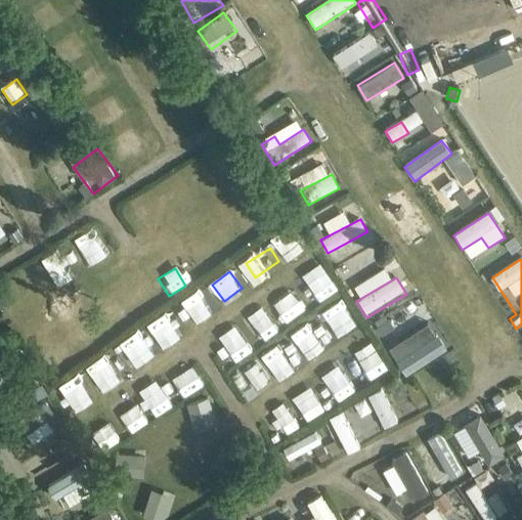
[(191,325),(211,317),(204,295),(183,302),(191,325)]
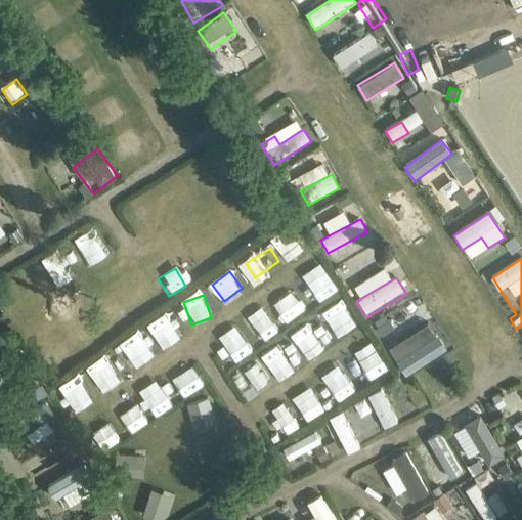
[(275,304),(256,317),(269,337),(289,325),(275,304)]
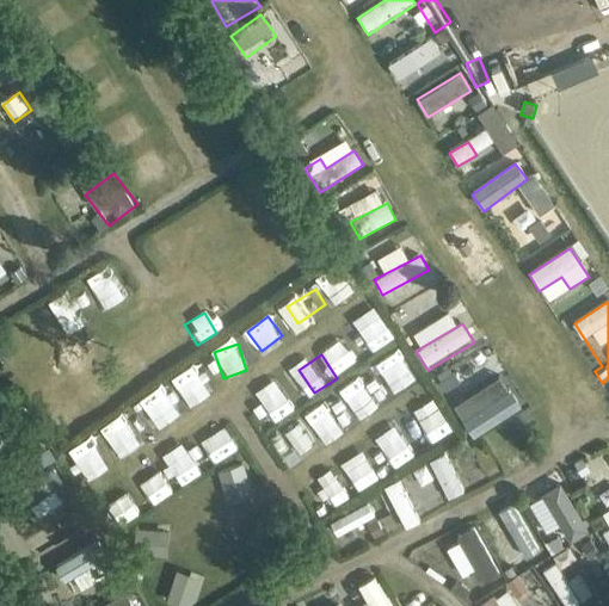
[(454,399),(466,434),(520,416),(508,381),(454,399)]
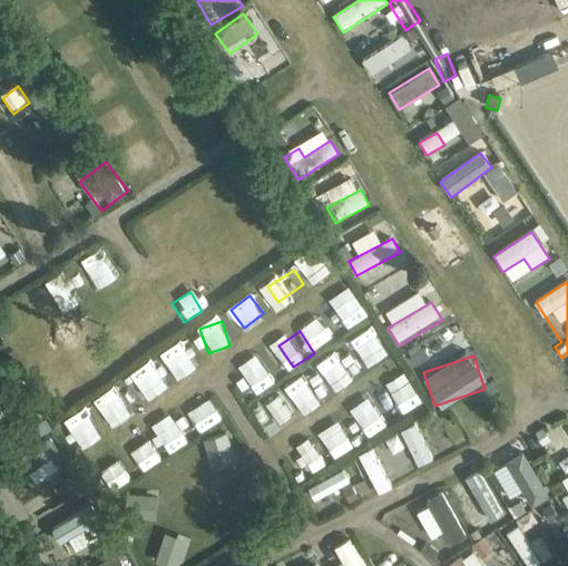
[(262,360),(244,372),(256,391),(274,379),(262,360)]
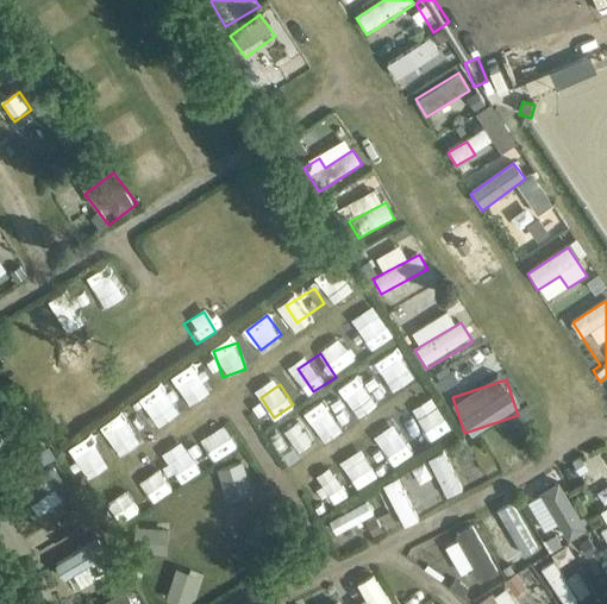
[(595,483),(606,476),(606,451),(605,448),(582,461),(595,483)]
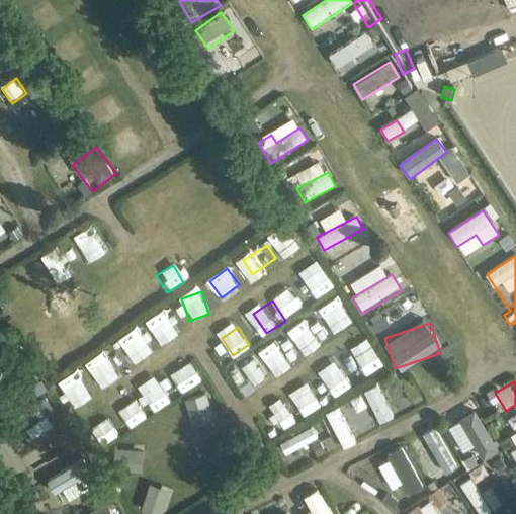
[(378,384),(363,391),(378,426),(394,420),(378,384)]
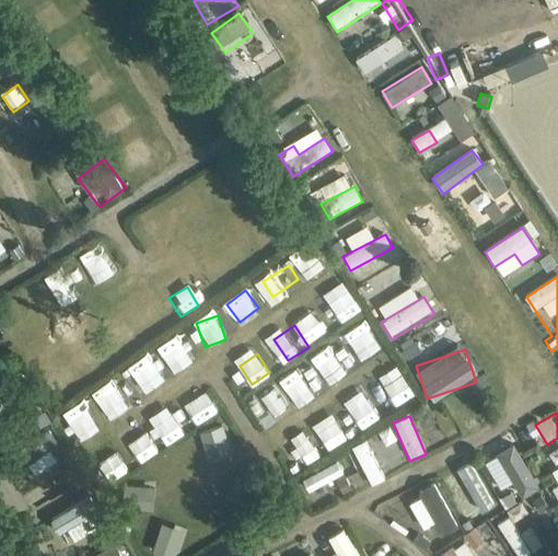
[(201,431),(209,462),(233,455),(224,426),(201,431)]
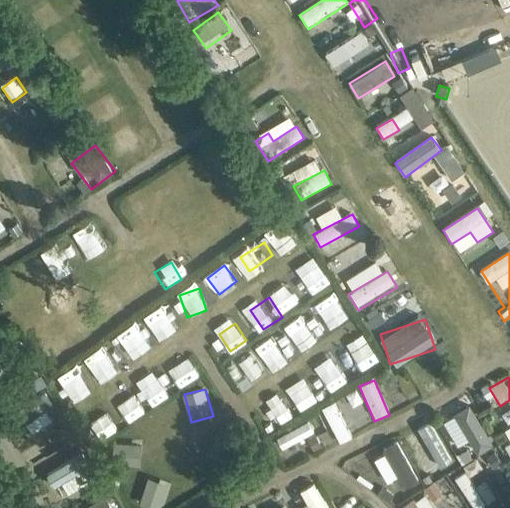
[(26,424),(34,436),(64,417),(47,391),(8,417),(16,430),(26,424)]
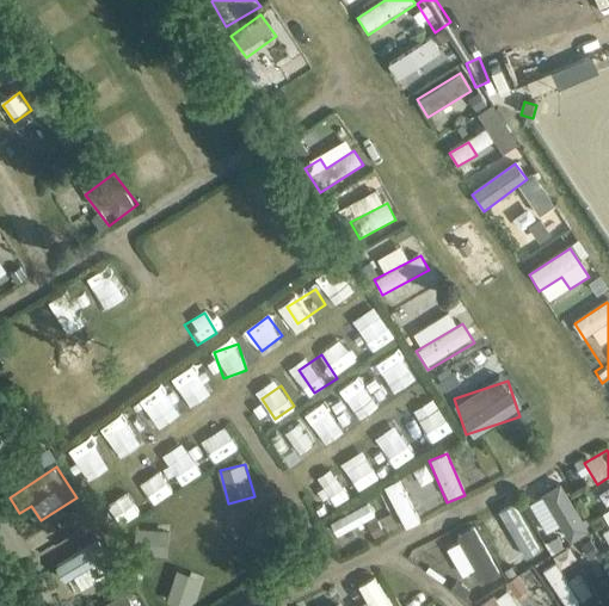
[(606,508),(608,506),(608,489),(598,496),(606,508)]
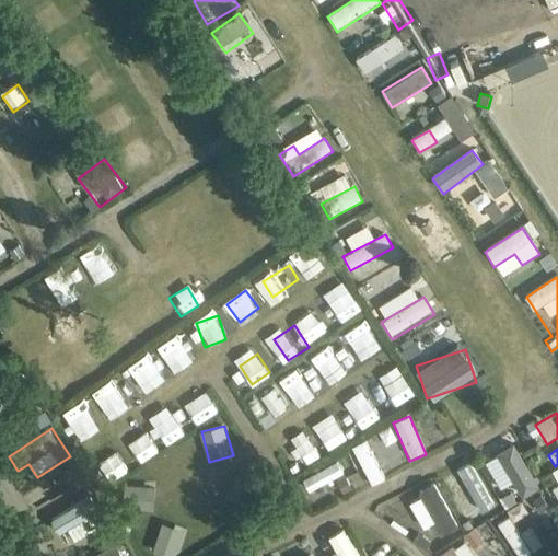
[(307,494),(346,475),(339,461),(300,481),(307,494)]
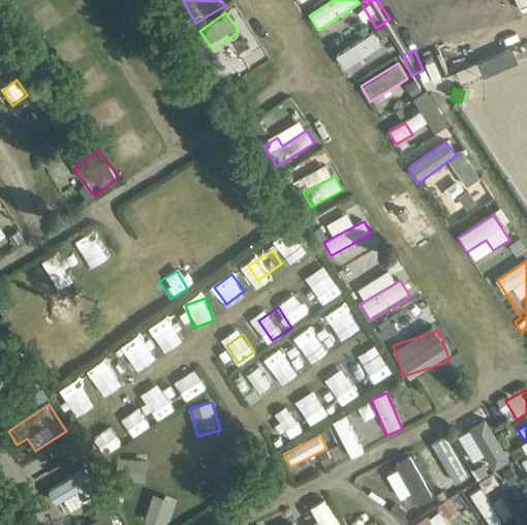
[(454,487),(468,479),(443,436),(430,443),(454,487)]
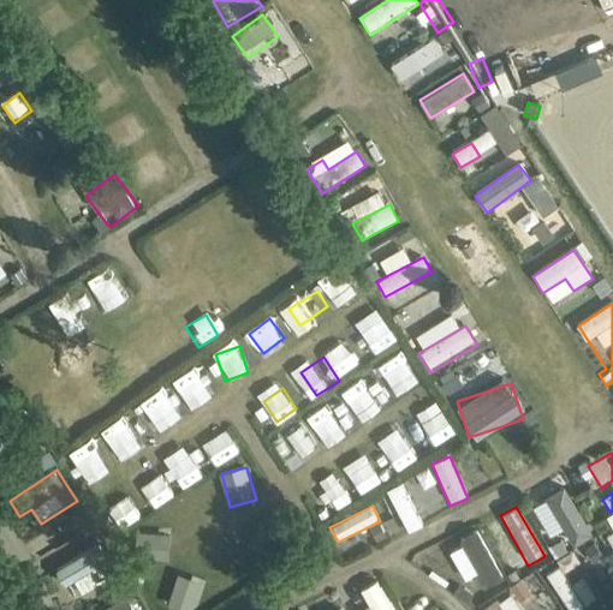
[(451,551),(472,594),(501,580),(476,530),(458,539),(462,545),(451,551)]
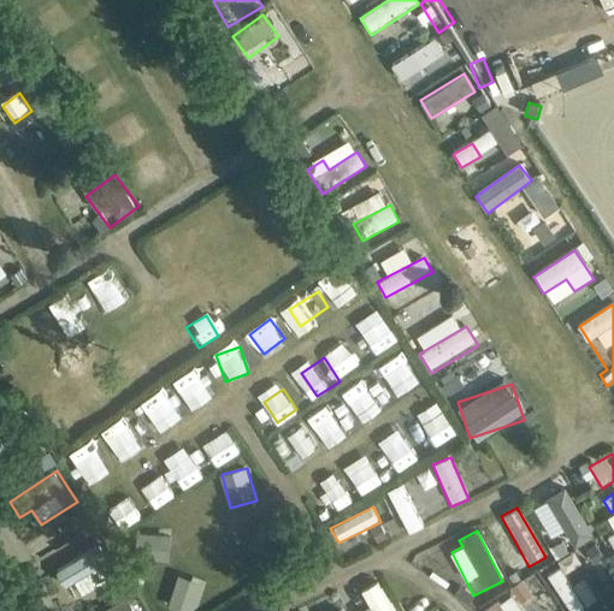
[(139,534),(135,558),(166,563),(170,539),(139,534)]
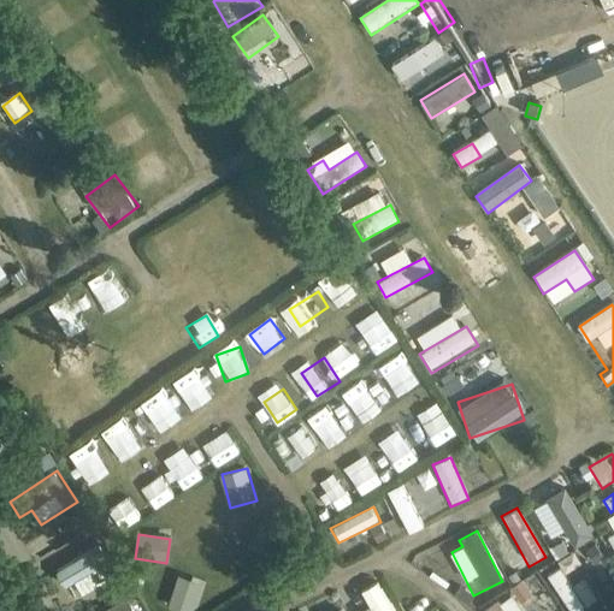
[(602,545),(576,551),(580,570),(606,564),(602,545)]
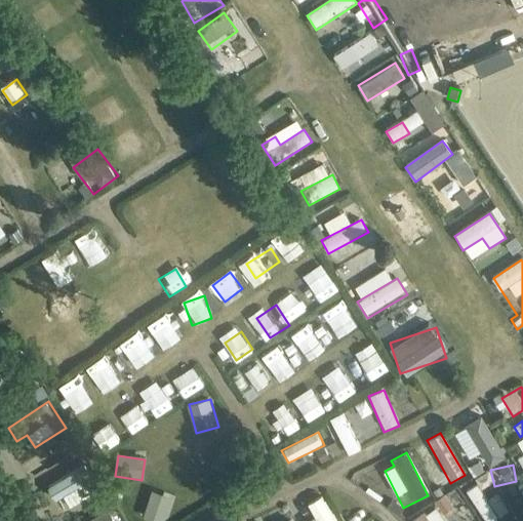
[(74,511),(93,492),(78,477),(59,494),(74,511)]
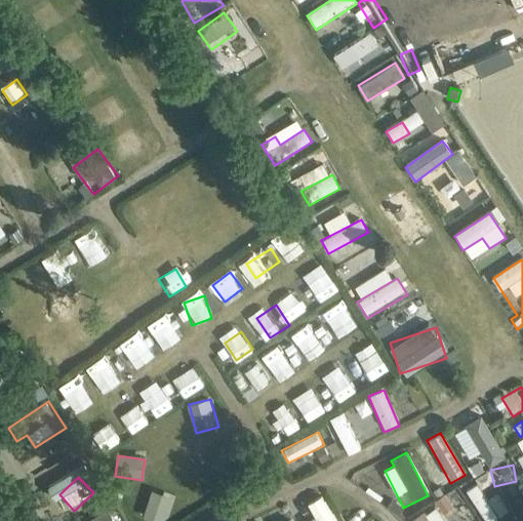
[(497,520),(508,515),(496,494),(487,501),(478,484),(466,490),(483,520),(497,520)]
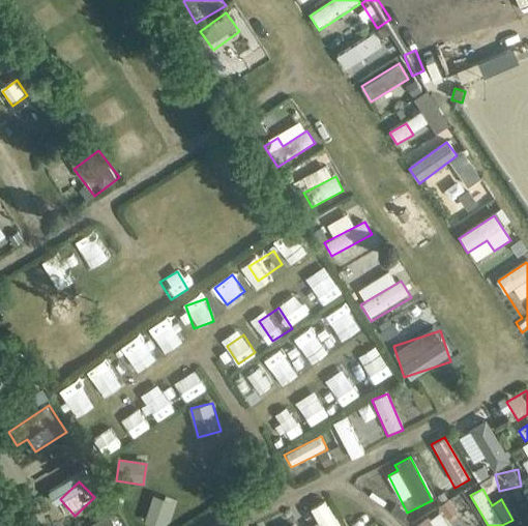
[(339,525),(327,500),(310,508),(317,525),(339,525)]
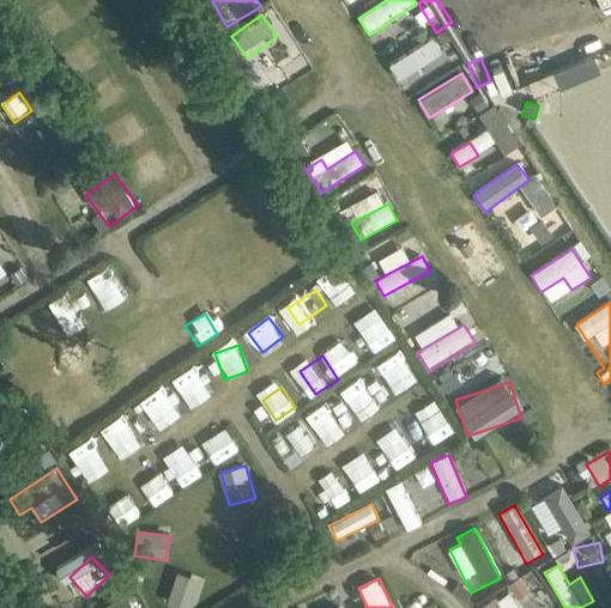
[(174,581),(170,607),(197,607),(199,584),(174,581)]
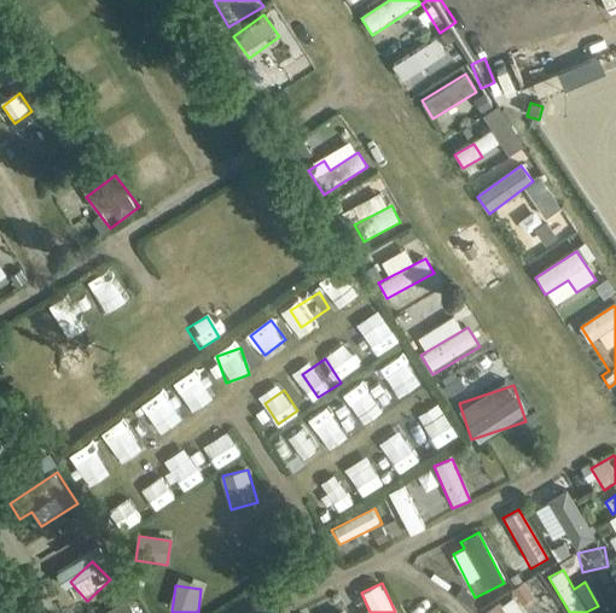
[(534,612),(541,608),(527,585),(484,612),(534,612)]
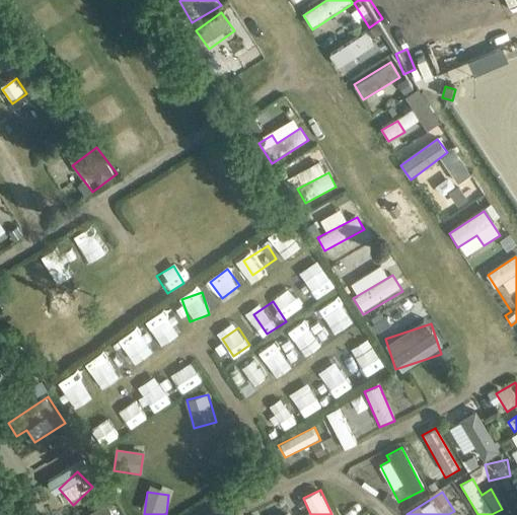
[(121,514),(116,502),(88,514),(121,514)]
